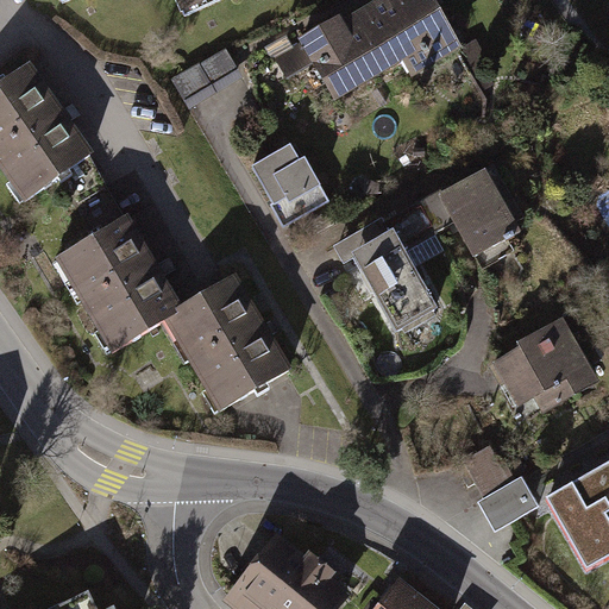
[(439,0),(374,0),(359,10),(393,67),(406,60),(414,74),(465,45),(439,0)]
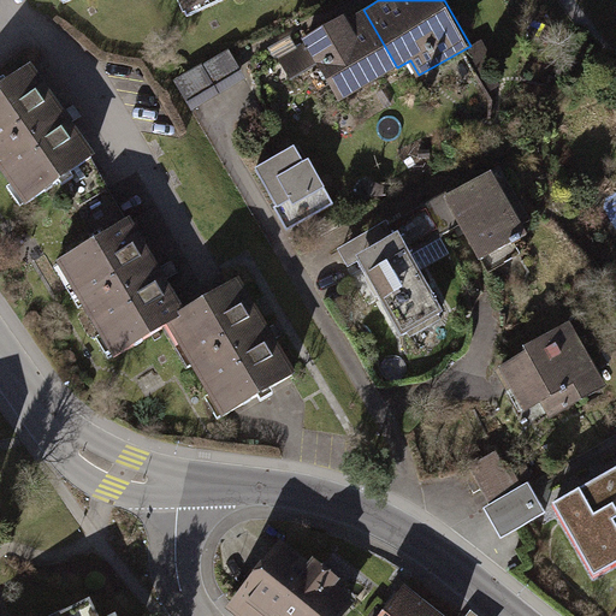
[(397,67),(363,10),(348,18),(345,13),(303,36),(339,100),(397,67)]
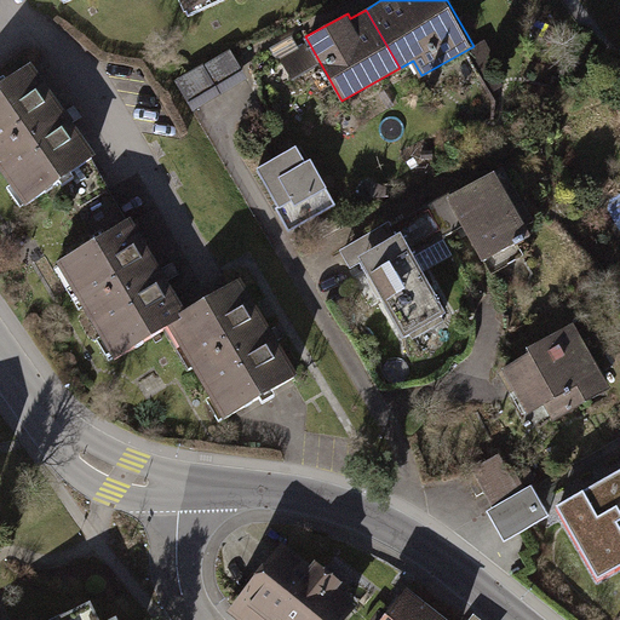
[(234,55),(177,82),(193,113),(250,85),(234,55)]
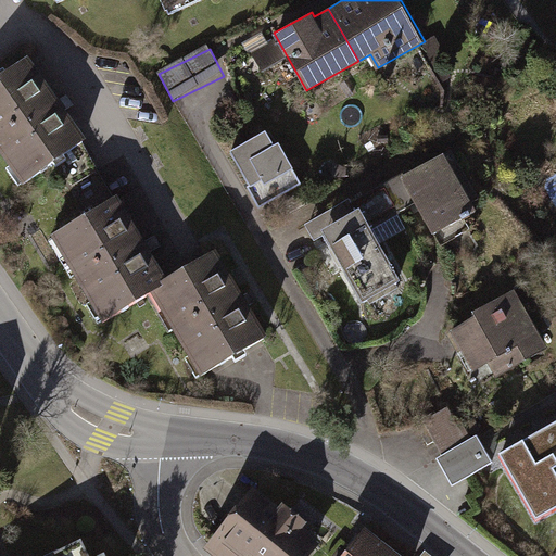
[(27,59),(0,77),(0,155),(19,181),(83,137),(27,59)]
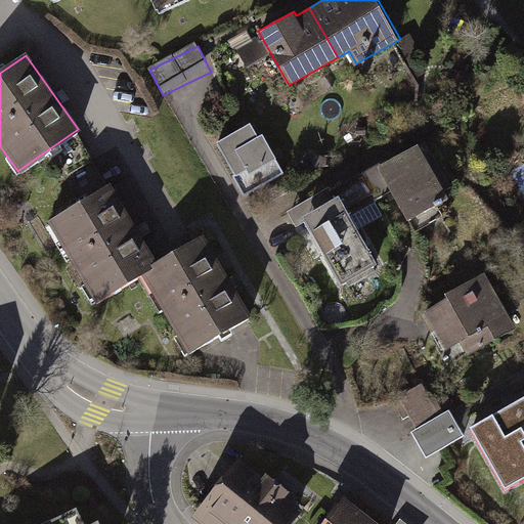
[(219,148),(245,201),(280,183),(256,131),(219,148)]
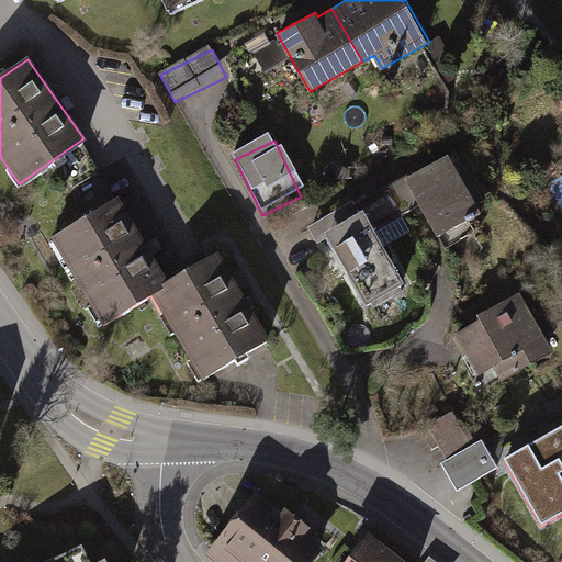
[(457,150),(381,193),(396,220),(423,204),(442,239),(491,212),(457,150)]
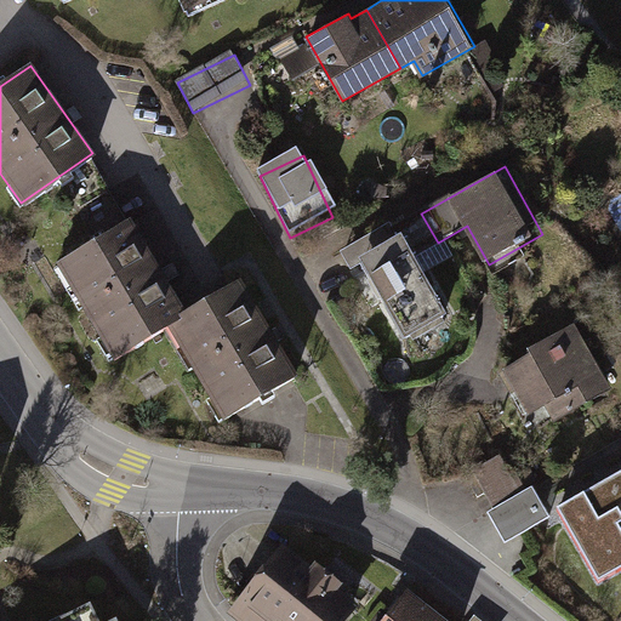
[(412,257),(438,243),(421,214),(353,251),(402,339),(445,315),(412,257)]
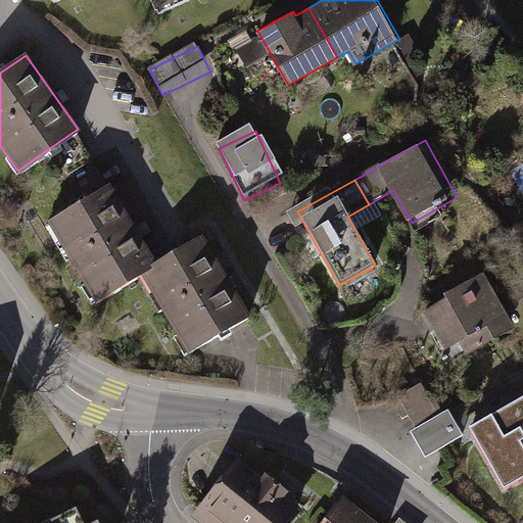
[(94,302),(139,274),(156,263),(106,184),(43,224),(94,302)]
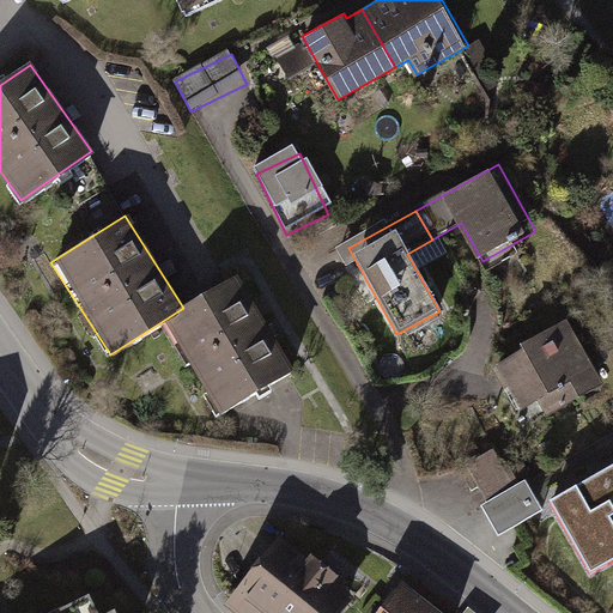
[(223,414),(295,369),(235,275),(183,308),(163,321),(223,414)]
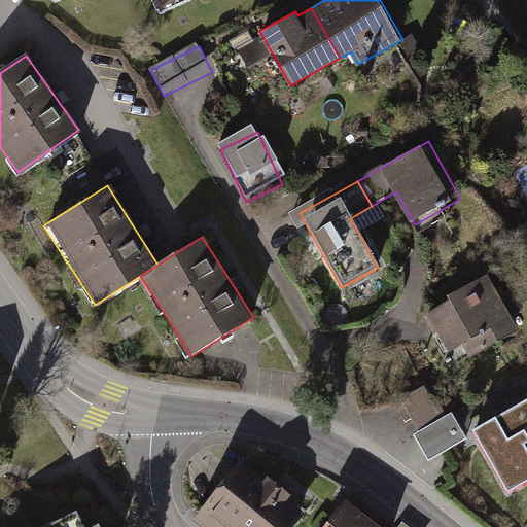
[(492,277),(426,313),(449,354),(466,345),(473,356),(521,330),(492,277)]
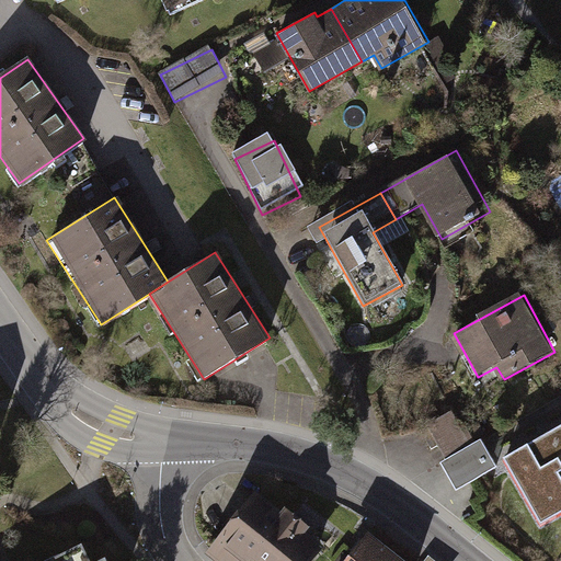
[(445,410),(420,424),(437,456),(472,436),(478,434),(470,420),(456,428),(445,410)]
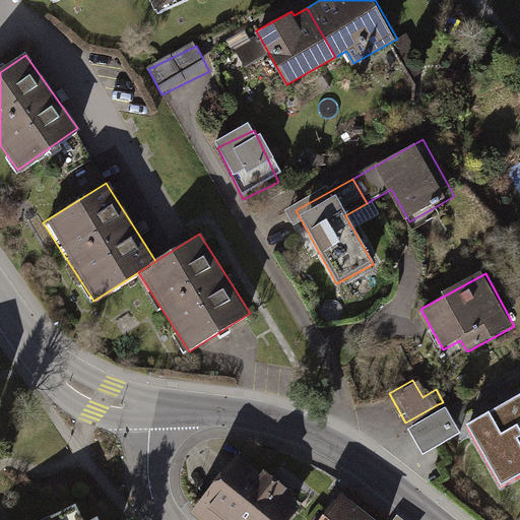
[(519,399),(470,429),(504,489),(519,478),(519,399)]
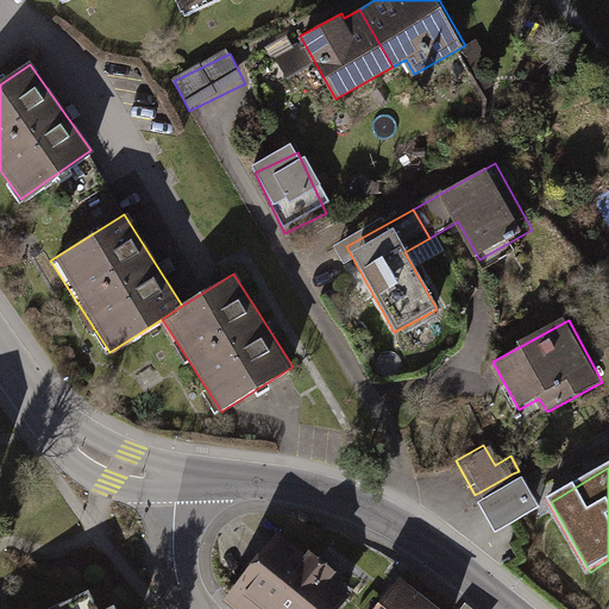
[(532,507),(513,473),(475,495),(468,498),(487,532),(532,507)]
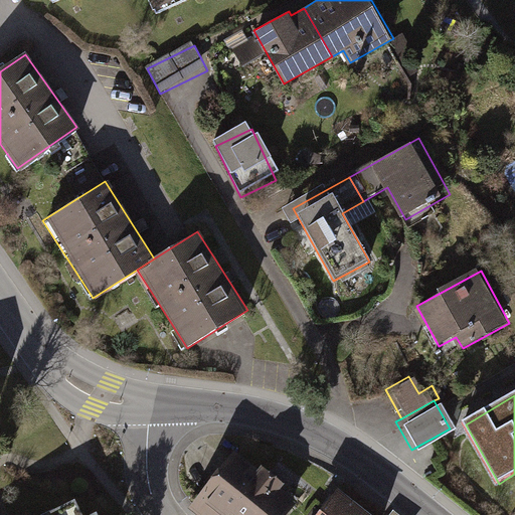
[(288,514),(297,503),(235,454),(192,508),(201,514),(288,514)]
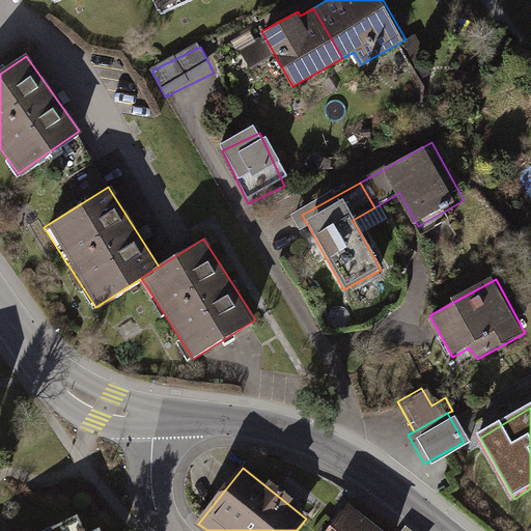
[(382,530),(351,506),(330,530),(382,530)]
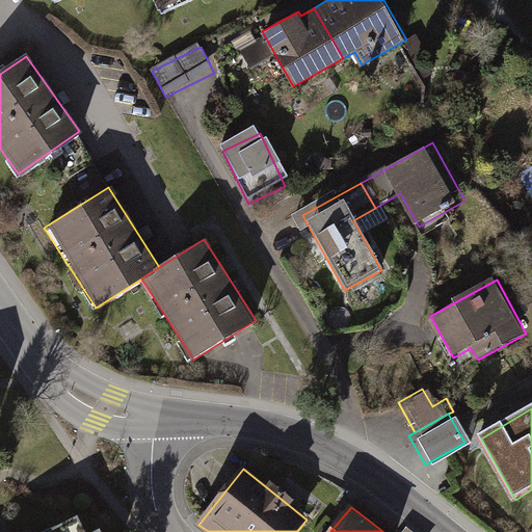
[(84,531),(77,516),(43,531),(101,531),(100,529),(92,531),(84,531)]
